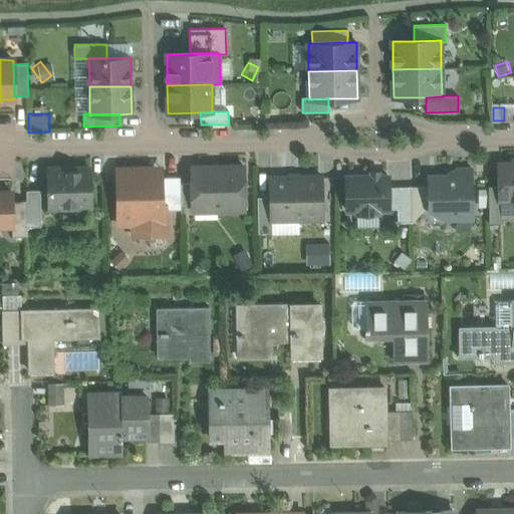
[(513,160),(512,161),(513,164),(500,164),(500,187),(501,217),(503,217),(513,216),(513,160)]
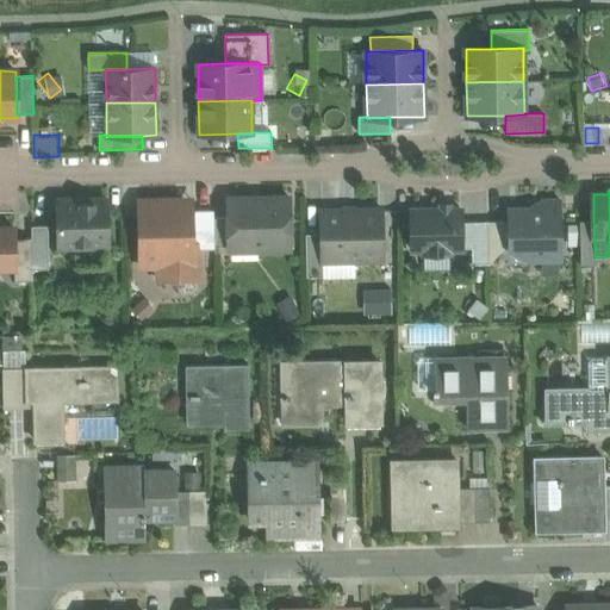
[(288,197),(228,198),(228,218),(229,246),(229,251),(290,250),(288,197)]
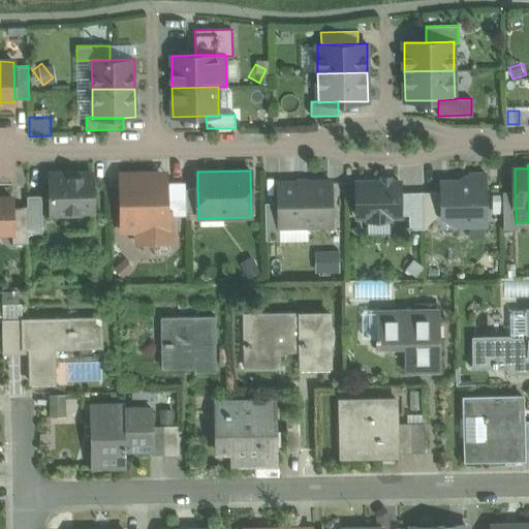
[(166,173),(120,174),(121,230),(136,230),(136,240),(139,243),(174,242),(174,215),(174,210),(166,211),(166,183),(166,173)]
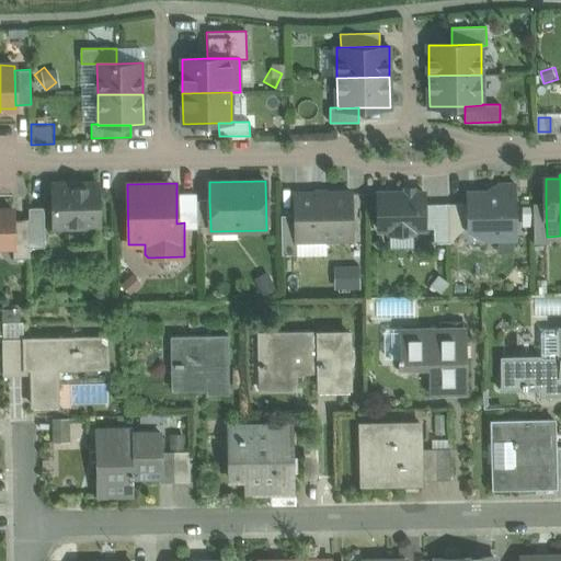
[(99,184),(52,185),(53,226),(100,225),(99,184)]
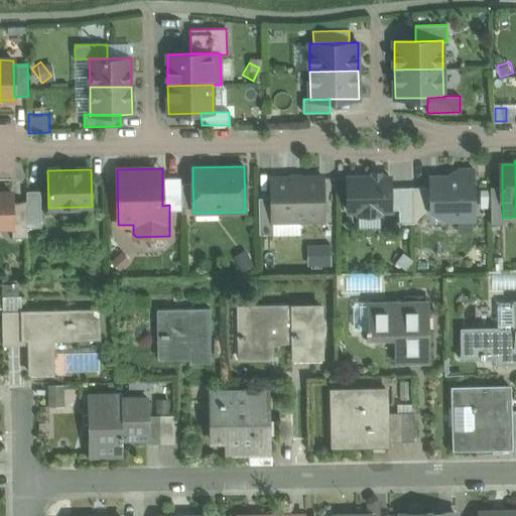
[(460,169),(460,177),(429,178),(429,187),(430,211),(446,220),(475,219),(474,169),(460,169)]
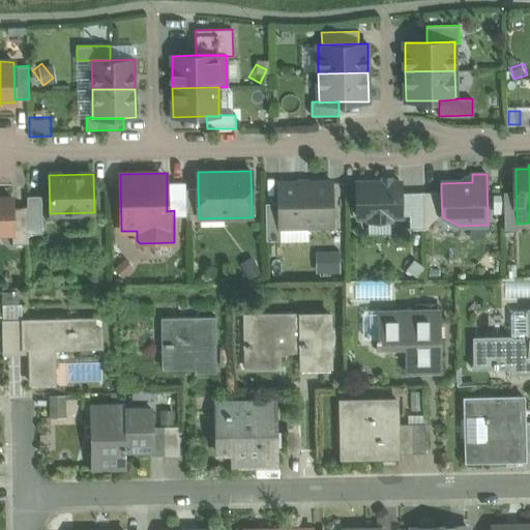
[(382,182),(357,182),(357,217),(367,217),(367,221),(390,219),(390,216),(401,216),(401,194),(401,181),(391,181),(382,182)]
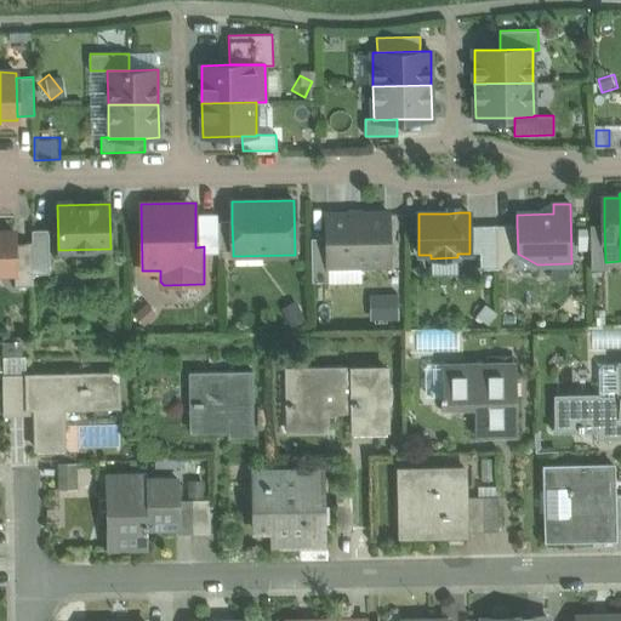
[(217,222),(217,214),(195,215),(195,248),(204,246),(204,252),(218,252),(217,222)]
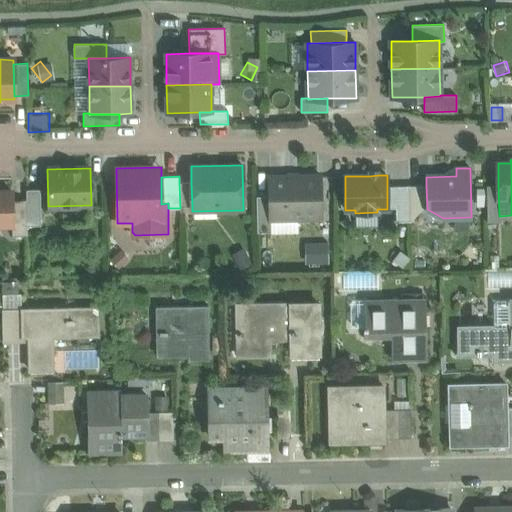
[(321,176),(269,177),(269,196),(270,220),(321,219),(321,176)]
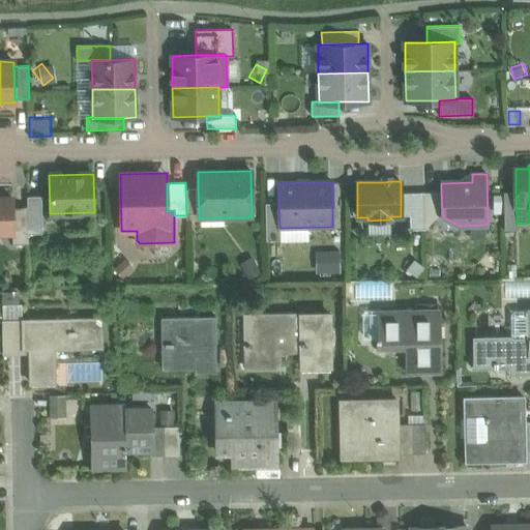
[(198,189),(185,189),(186,214),(199,213),(198,189)]
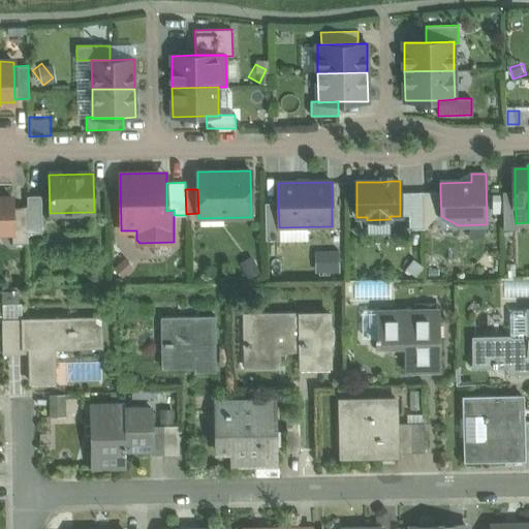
[(423,192),(400,193),(400,216),(409,216),(409,229),(424,229),(423,192)]
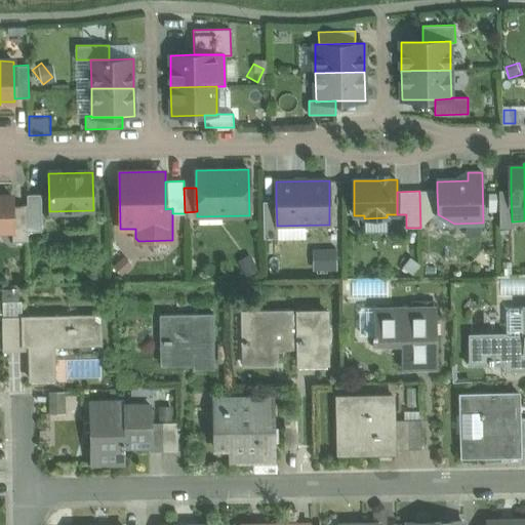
[(437,191),(419,191),(420,228),(421,228),(421,227),(434,214),(438,214),(437,191)]
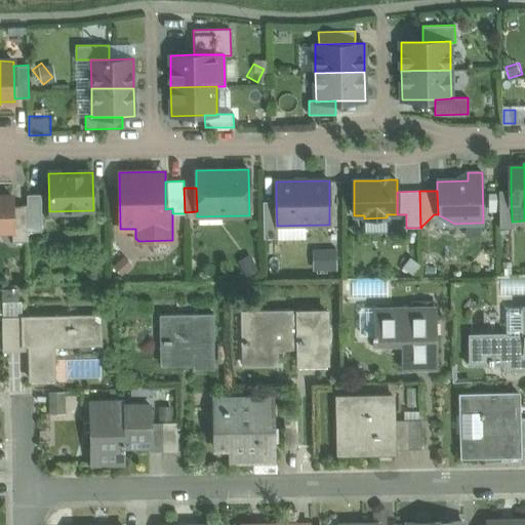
[(512,221),(511,191),(498,191),(499,228),(514,228),(514,221),(512,221)]
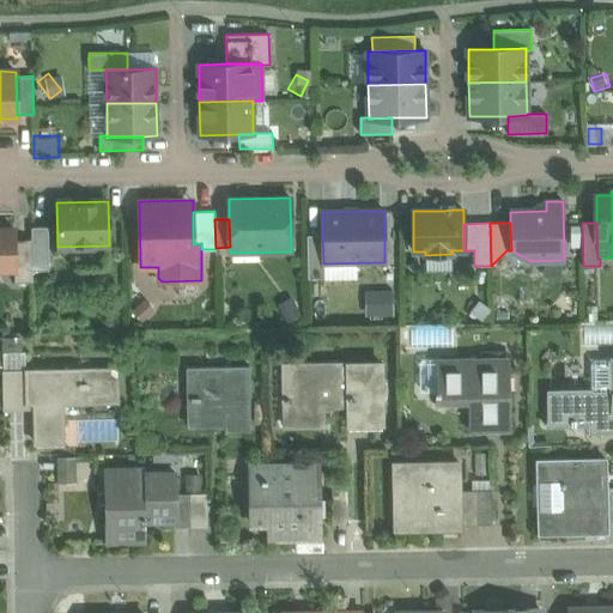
[(48,226),(31,226),(31,238),(32,269),(49,269),(48,226)]
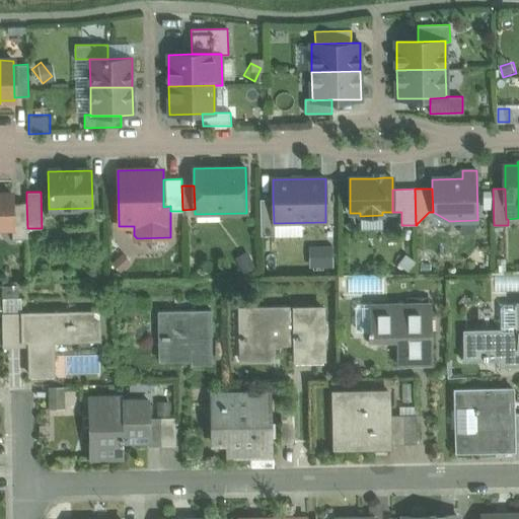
[(0,194),(0,227),(12,227),(13,227),(12,203),(12,194),(0,194)]
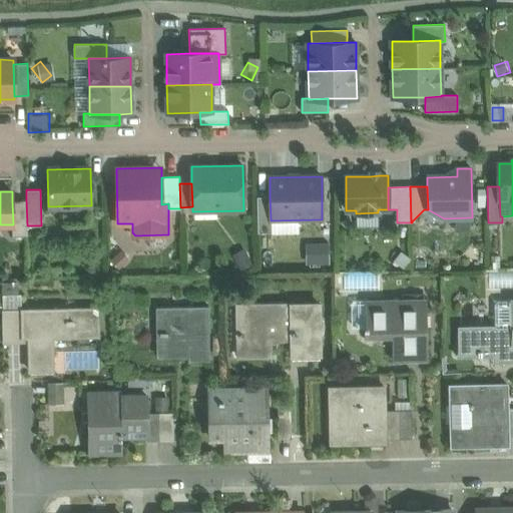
[(270,196),(257,197),(258,232),(272,232),(271,220),(270,196)]
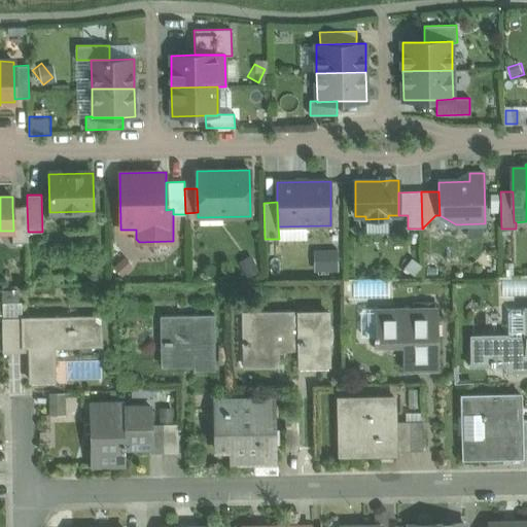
[(27,205),(12,206),(13,231),(12,231),(12,243),(28,242),(28,232),(27,205)]
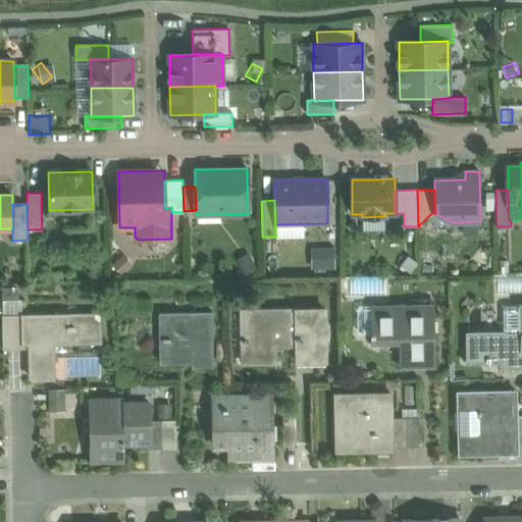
[(280,255),(280,241),(267,241),(267,255),(280,255)]
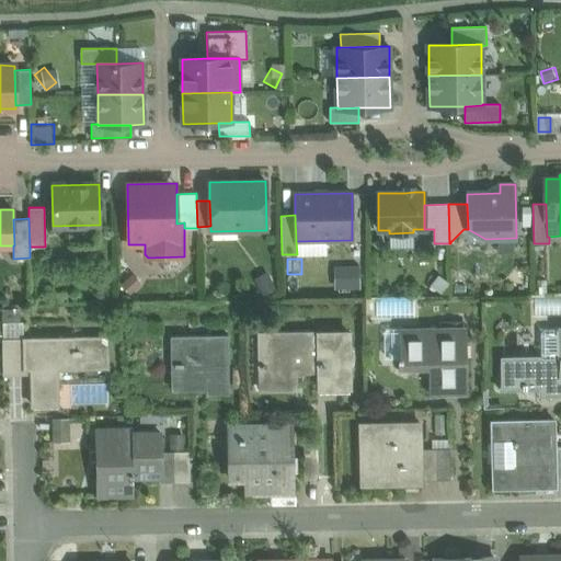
[(133,263),(121,272),(129,283),(141,274),(133,263)]
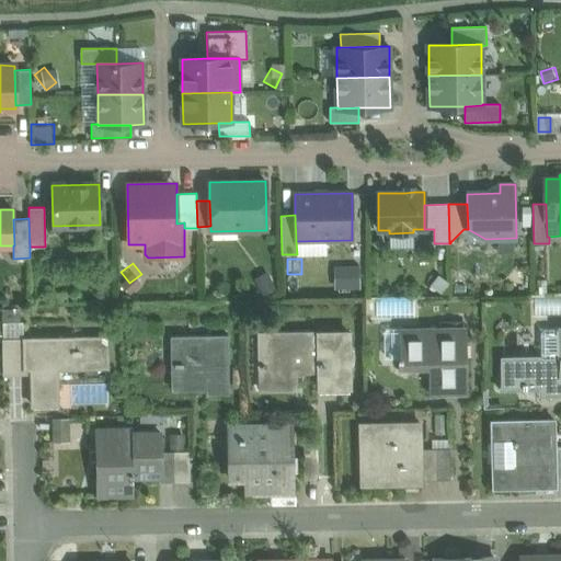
[(333,264),(333,287),(359,287),(359,264),(333,264)]
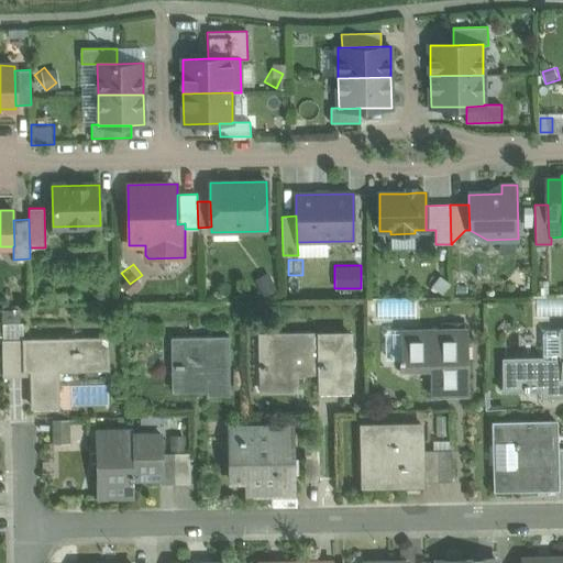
[(273,273),(260,279),(265,291),(278,285),(273,273)]
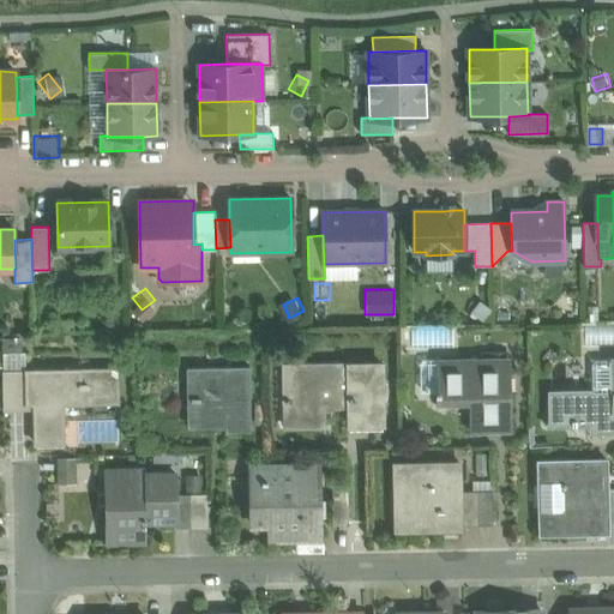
[(469,313),(481,323),(491,309),(479,300),(469,313)]
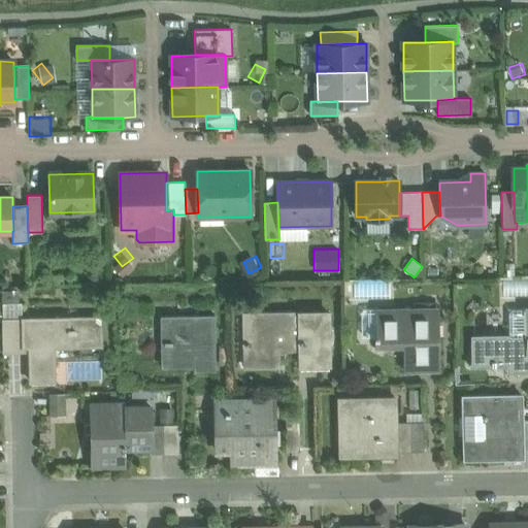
[(519,263),(504,264),(505,274),(519,274),(519,263)]
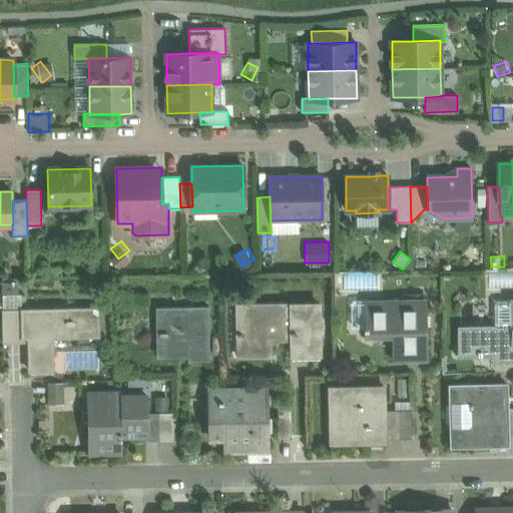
[(63,257),(50,257),(51,270),(64,270),(63,257)]
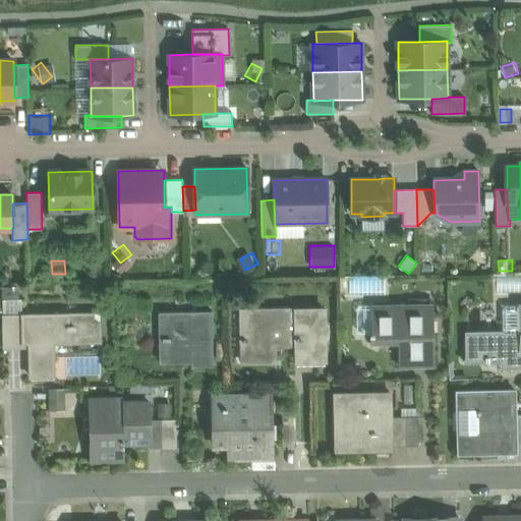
[(431,299),(411,299),(411,307),(431,307),(431,299)]
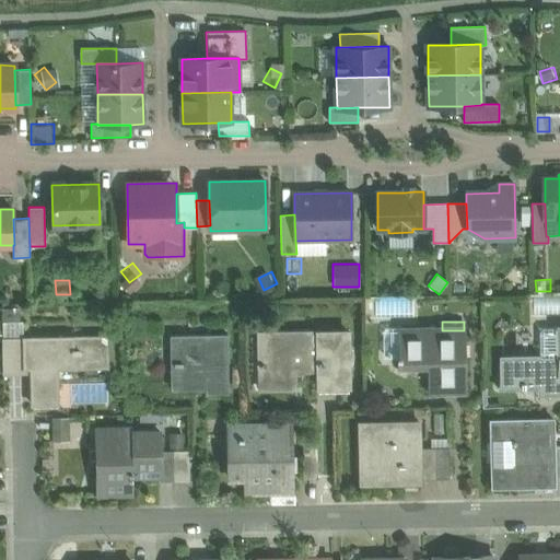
[(3,339),(25,338),(25,323),(3,323),(3,339)]
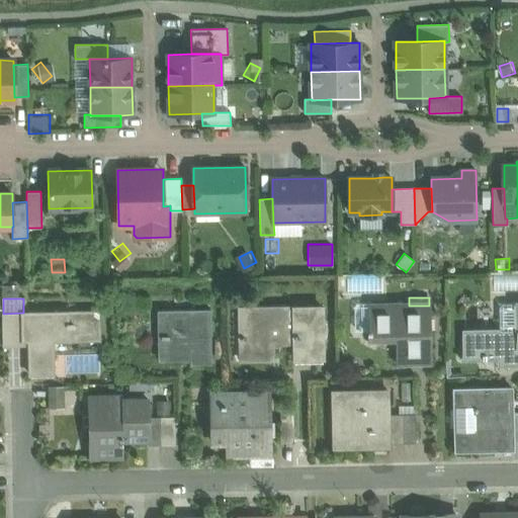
[(517,303),(515,304),(515,305),(516,331),(502,331),(467,332),(468,357),(460,357),(460,359),(499,359),(499,365),(517,364),(517,303)]
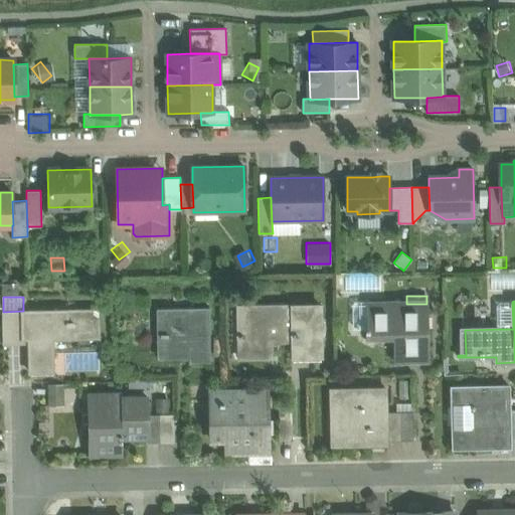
[(406,304),(369,305),(366,302),(355,302),(353,305),(353,327),(356,329),(363,329),(363,330),(366,330),(366,331),(369,331),(369,336),(394,335),(395,360),(427,360),(426,304),(406,304)]
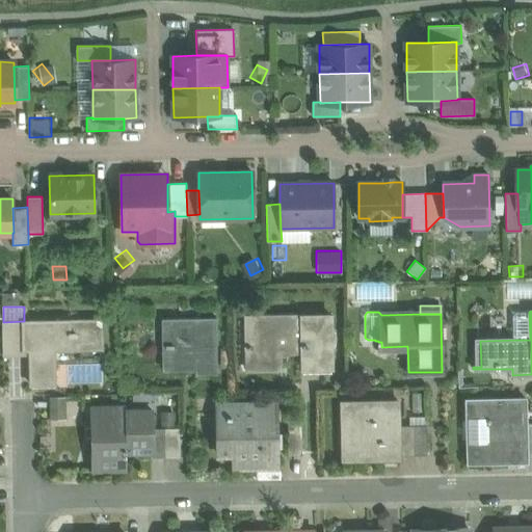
[(530,340),(529,313),(515,313),(512,316),(513,337),(515,339),(515,340),(530,340)]
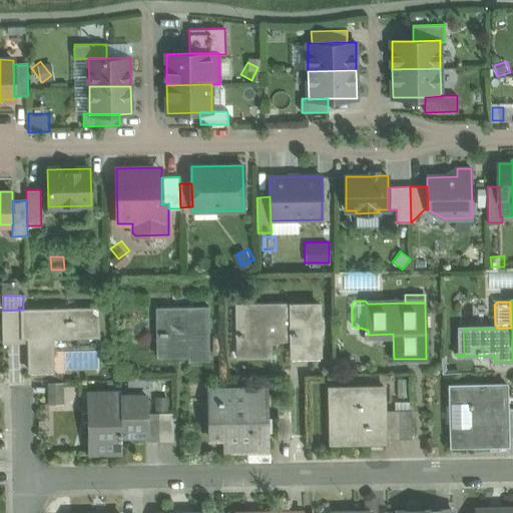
[(319,305),(237,306),(238,356),(320,355),(319,305)]
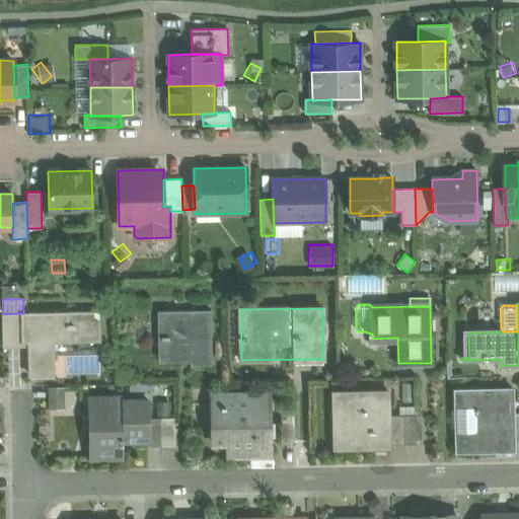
[(211,310),(158,311),(159,358),(192,357),(192,365),(212,365),(211,310)]
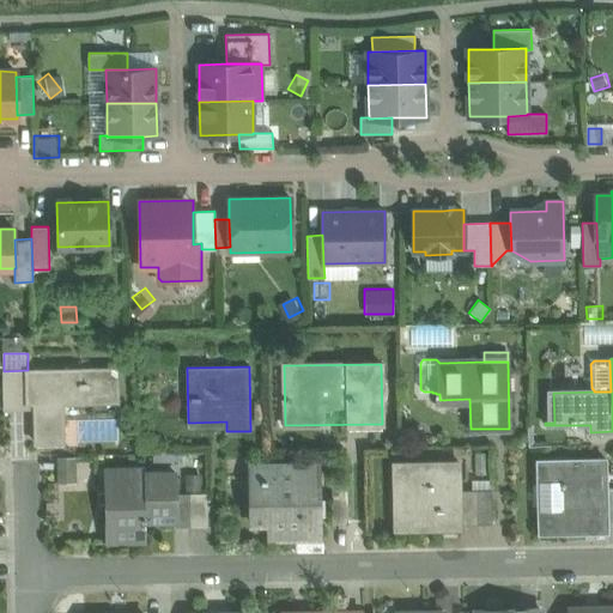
[(116,369),(28,370),(28,402),(37,402),(37,410),(35,410),(36,443),(64,442),(62,402),(117,401),(116,369)]
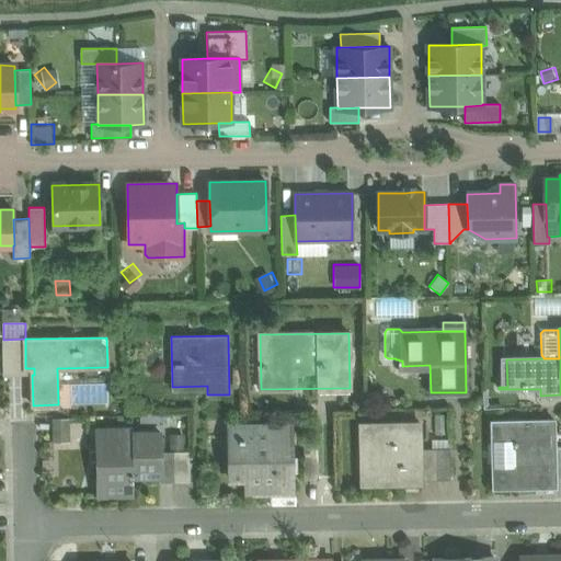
[(25,368),(25,339),(3,340),(3,369),(25,368)]
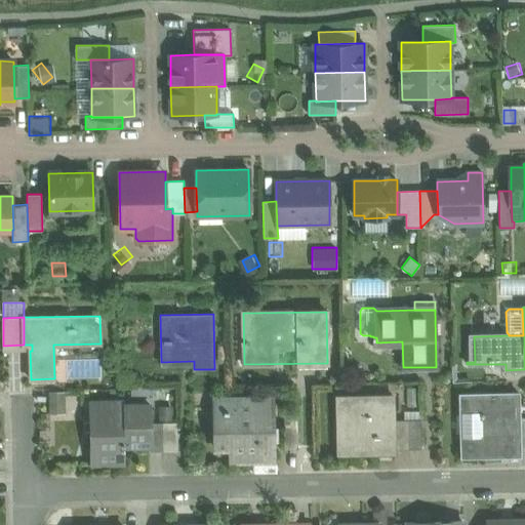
[(226,340),(215,340),(215,359),(226,359),(226,340)]
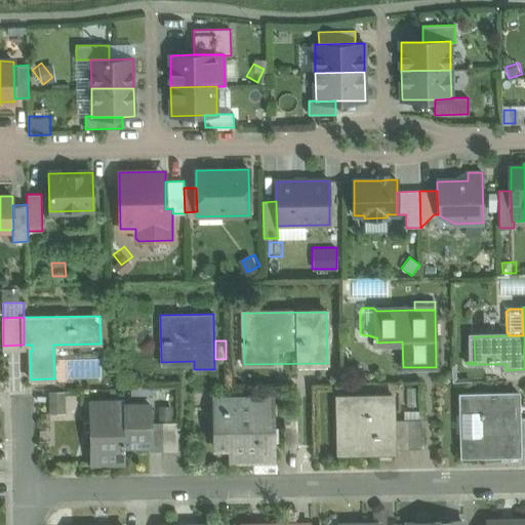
[(68,375),(99,376),(99,361),(69,360),(68,375)]
